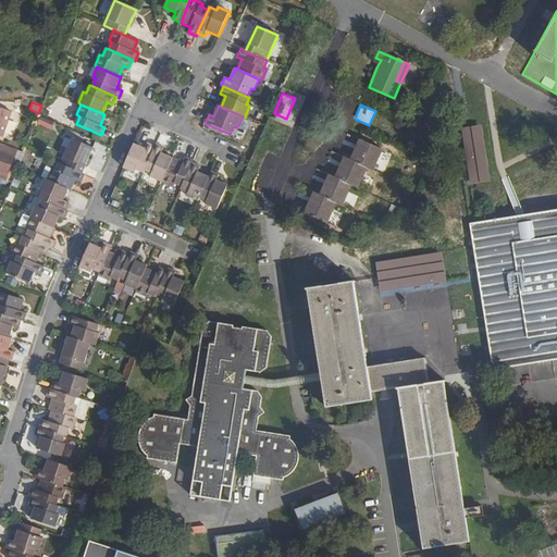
[(11,111),(0,107),(0,136),(1,137),(11,111)]
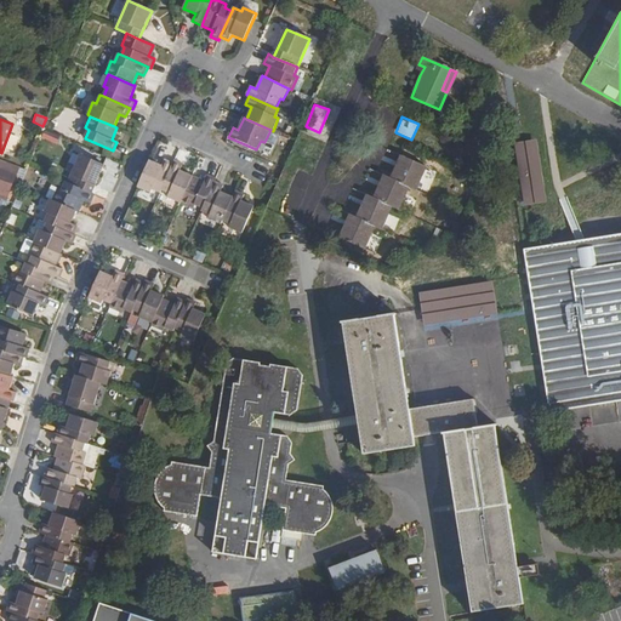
[(40,137),(56,143),(60,134),(44,129),(40,137)]
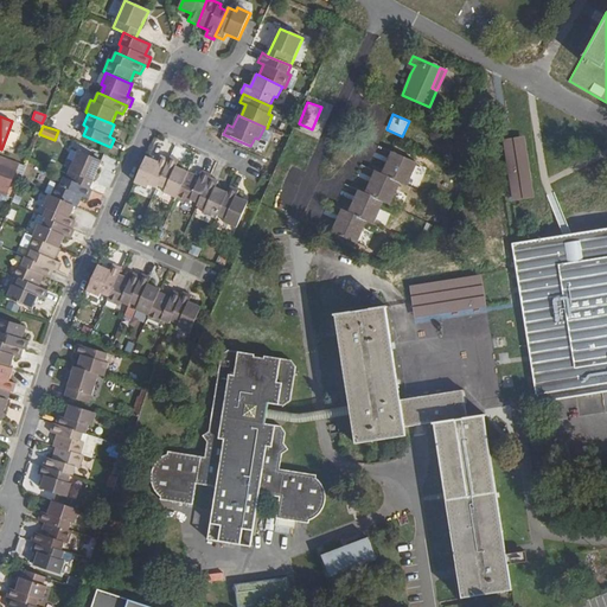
[(524,135),(502,139),(510,200),(534,197),(524,135)]
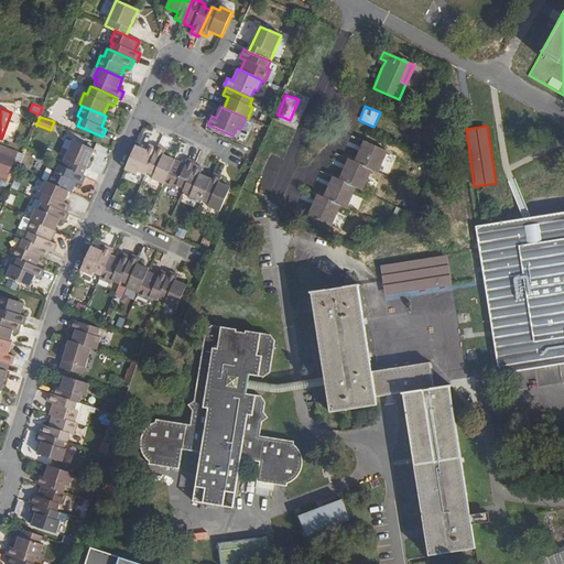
[(73,140),(95,150),(98,142),(76,132),(73,140)]
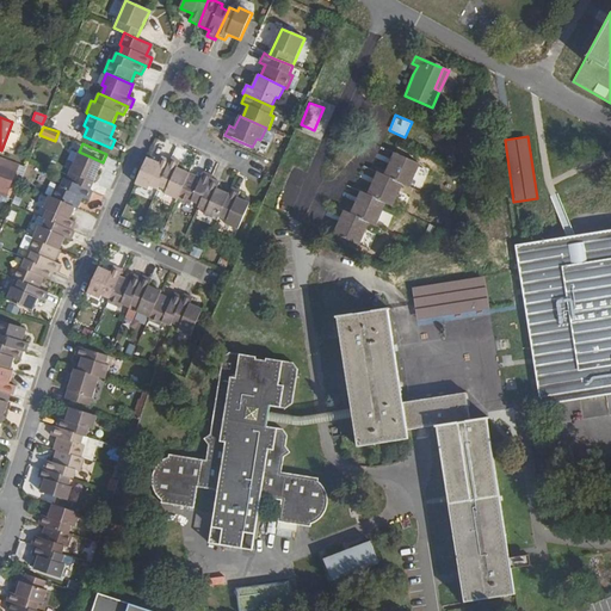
[(79,152),(66,179),(91,190),(103,162),(79,152)]
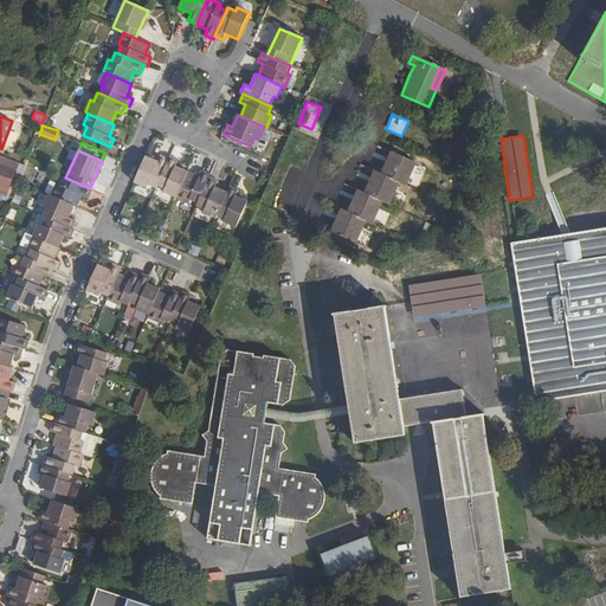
[(389,153),(381,174),(372,194),(365,192),(359,189),(349,213),(341,210),(331,232),(356,243),(366,220),(373,224),(382,200),(389,204),(399,182),(406,185),(414,163),(389,153)]
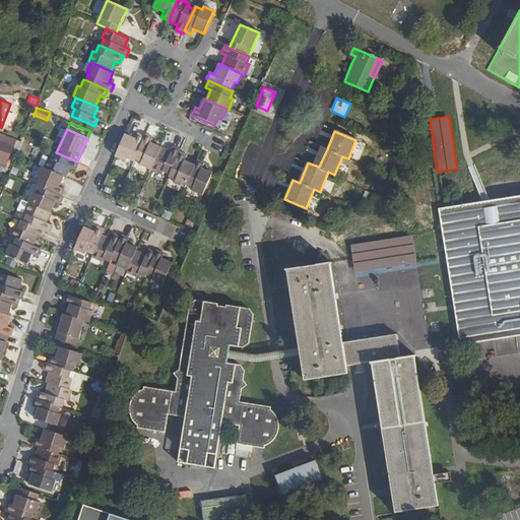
[(0,133),(0,166),(1,167),(10,171),(13,164),(7,160),(14,139),(0,133)]
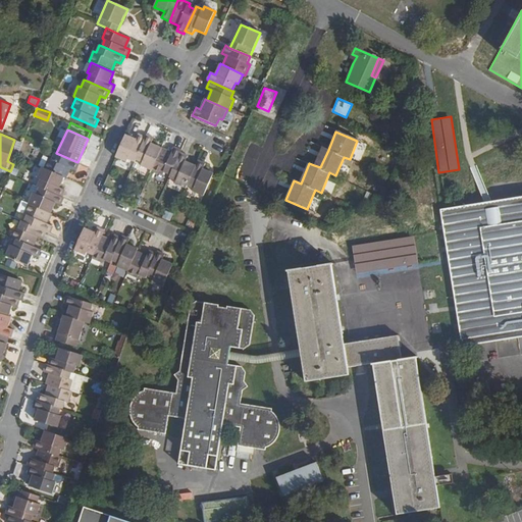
[(131,141),(124,139),(116,157),(126,161),(127,159),(135,162),(137,160),(146,138),(139,134),(136,139),(133,138),(131,141)]
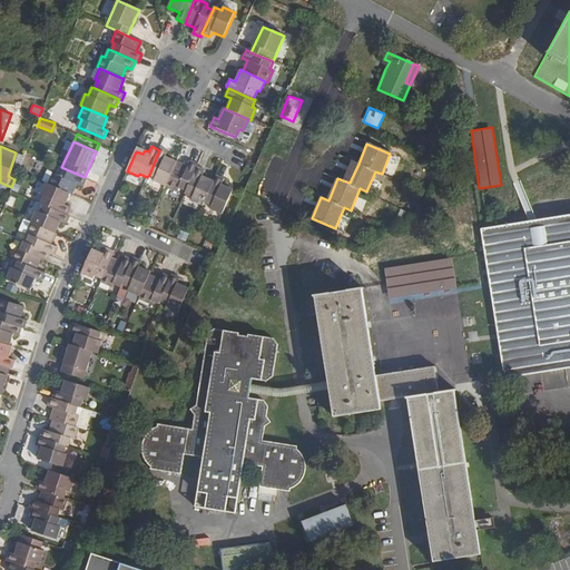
[(155,182),(166,186),(176,165),(177,161),(166,157),(168,151),(160,147),(159,150),(149,175),(156,178),(155,182)]
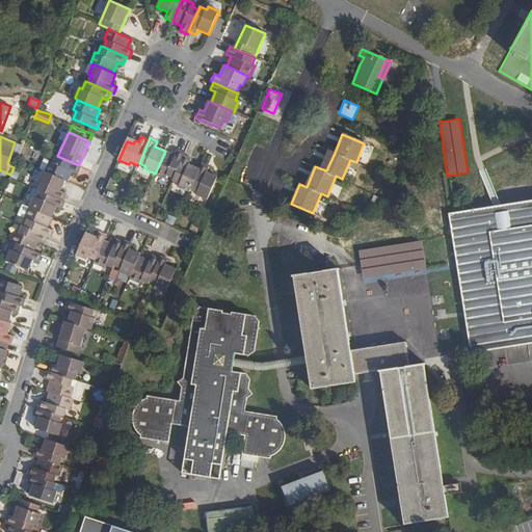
[(169,157),(164,154),(155,174),(165,179),(166,176),(174,179),(184,156),(185,154),(178,150),(176,155),(170,153),(169,157)]
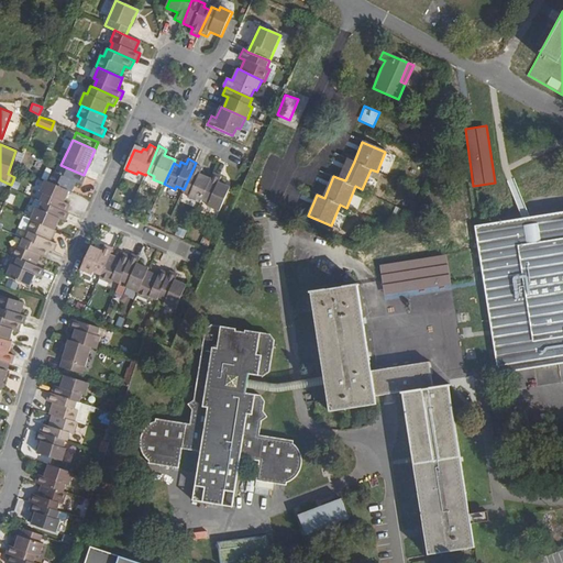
[(345,180),(354,162),(349,158),(339,178),(345,180)]
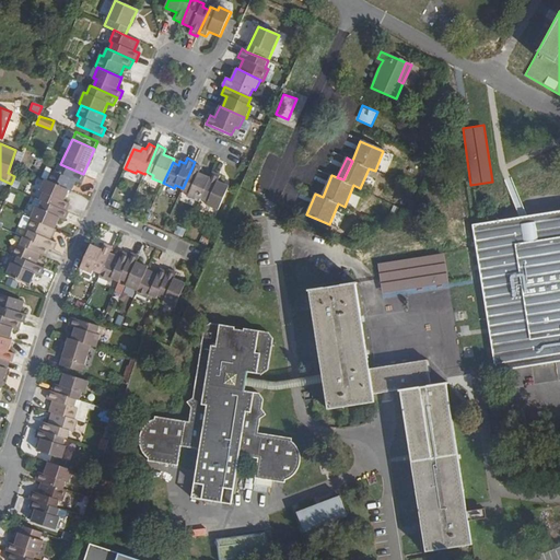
[(60,164),(59,164),(55,171),(53,170),(47,181),(69,190),(71,191),(76,181),(82,183),(85,175),(83,174),(60,164)]
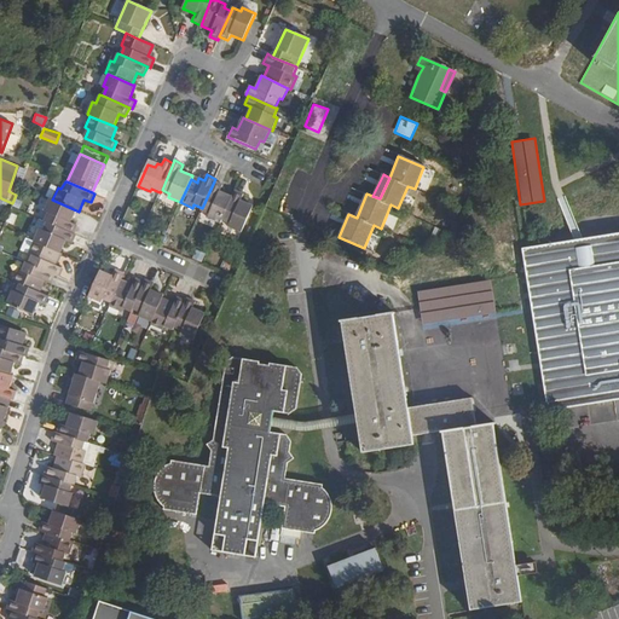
[(209,218),(220,223),(221,220),(232,196),(220,191),(224,185),(214,181),(202,208),(201,210),(210,215),(209,218)]
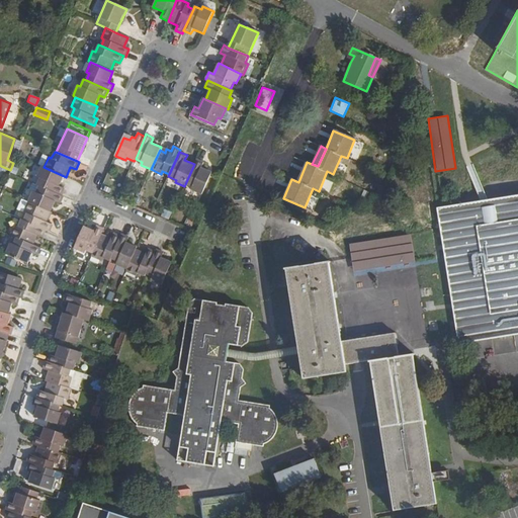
[(204,163),(196,159),(194,164),(185,184),(193,187),(191,190),(202,194),(211,172),(201,168),(204,163)]
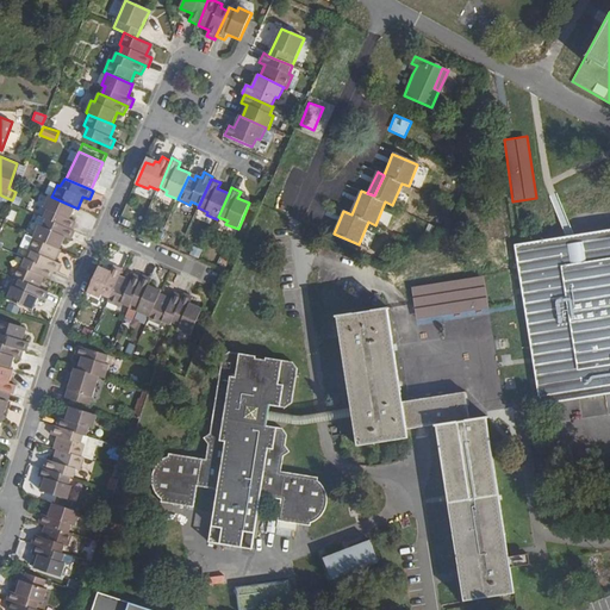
[(75,207),(51,197),(49,195),(43,209),(47,211),(44,217),(45,218),(73,230),(76,222),(70,219),(75,207)]
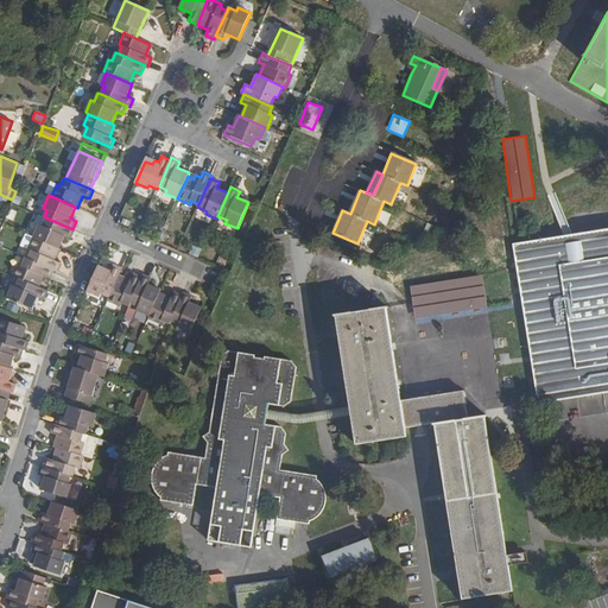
[(75,230),(73,229),(45,217),(42,226),(38,225),(33,236),(59,248),(65,236),(70,240),(75,230)]
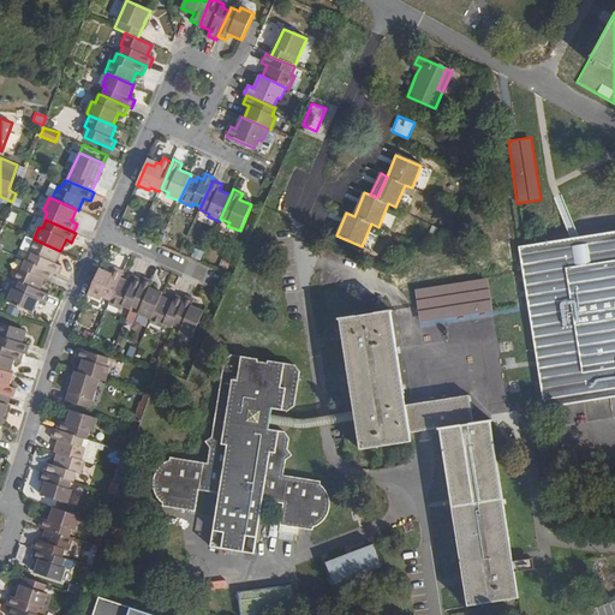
[(469,407),(470,415),(614,394),(614,389),(544,399),(520,251),(614,236),(614,231),(514,248),(538,395),(469,407)]
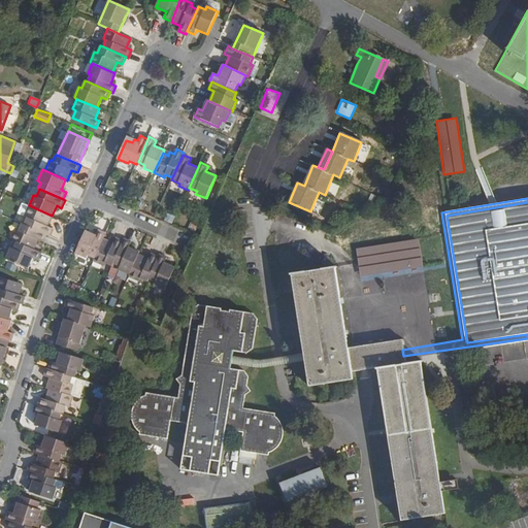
[(467,342),(527,334),(527,202),(447,216),(467,342)]
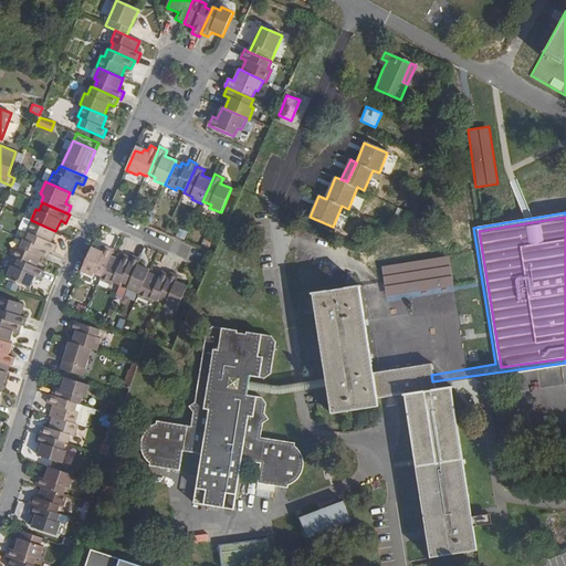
[(19,228),(27,231),(31,220),(23,218),(19,228)]
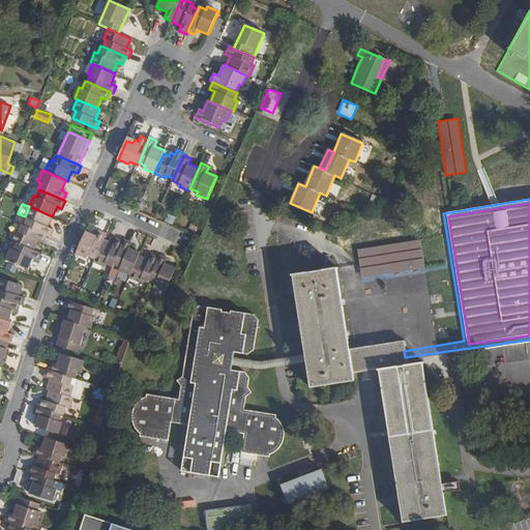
[(52,216),(29,206),(24,217),(27,219),(25,225),(48,235),(50,236),(53,229),(48,227),(52,216)]
